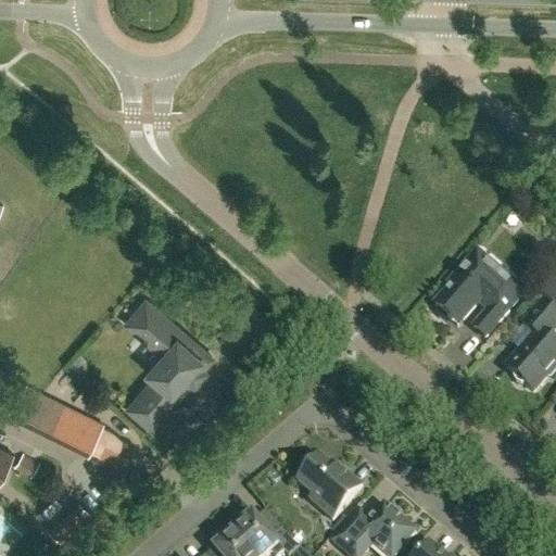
[(474,329),(485,339),(526,293),(478,252),(449,286),(452,289),(436,308),(458,327),(479,303),(489,312),(474,329)]
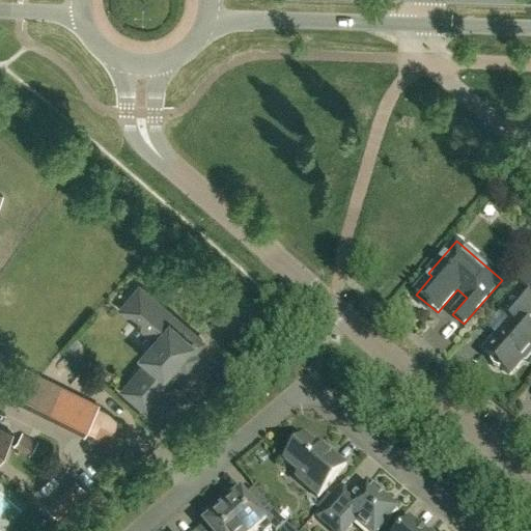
[(527,289),(528,290),(530,287),(530,267),(526,274),(519,282),(527,289)]
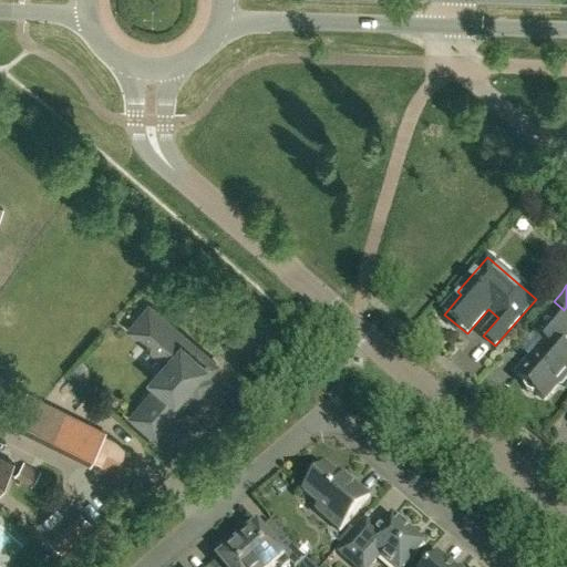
[(153,312),(150,316),(145,318),(142,321),(140,326),(137,329),(135,333),(134,332),(133,334),(146,346),(144,348),(147,351),(150,348),(166,362),(151,380),(157,385),(141,405),(164,425),(195,391),(196,392),(207,379),(206,378),(217,366),(154,310),(152,312),(153,312)]
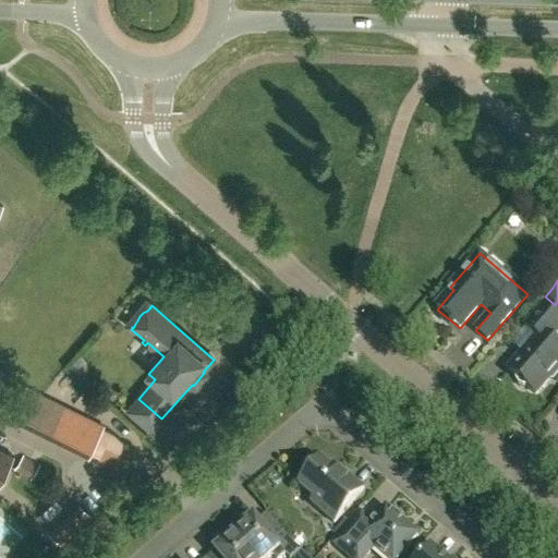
[(557,316),(545,305),(525,327),(537,338),(508,371),(517,378),(516,381),(519,386),(523,388),(528,387),(535,395),(548,379),(553,380),(557,374),(557,316)]
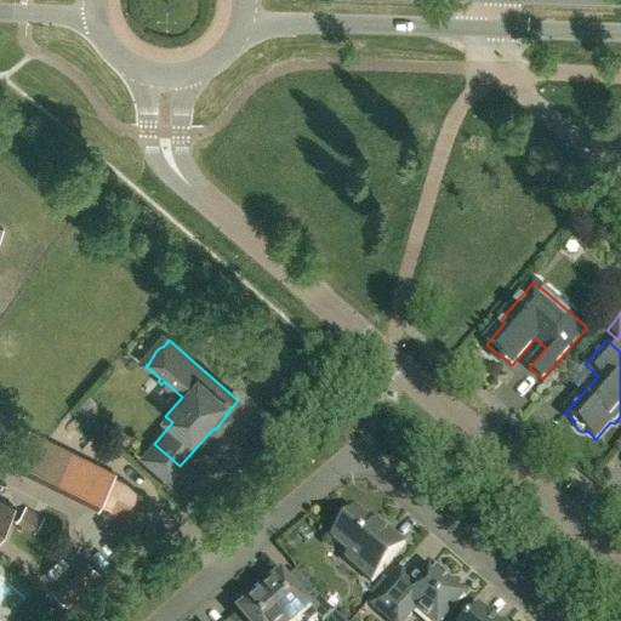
[(16,461),(32,469),(28,474),(98,510),(115,477),(29,434),(16,461)]
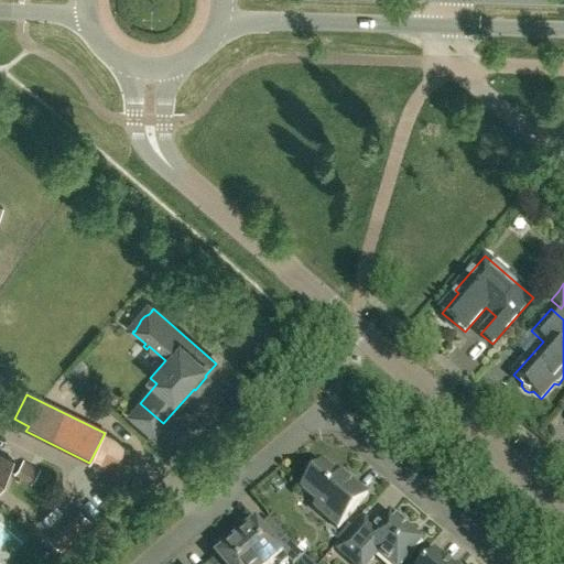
[(0,455),(0,489),(13,462),(0,455)]
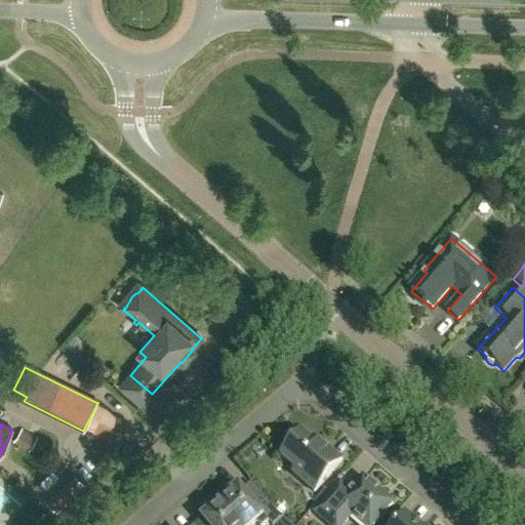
[(36,440),(22,432),(14,443),(29,452),(36,440)]
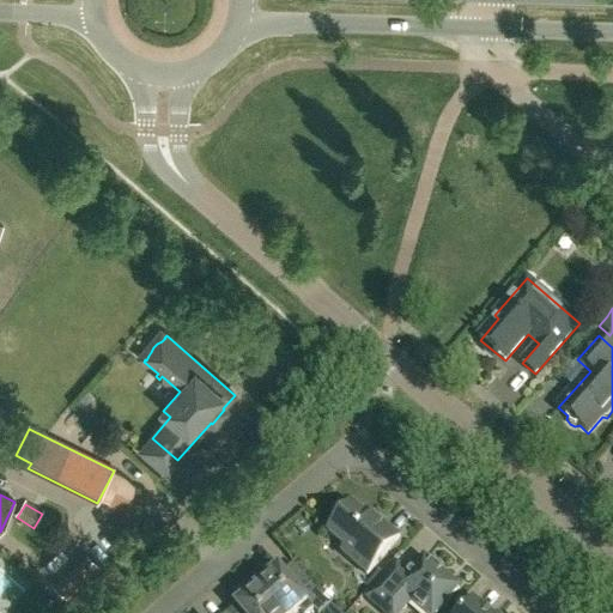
[(368,575),(400,538),(374,515),(370,520),(352,504),(350,508),(346,505),(341,505),(337,511),(337,516),(340,519),(327,533),(345,548),(341,552),(368,575)]
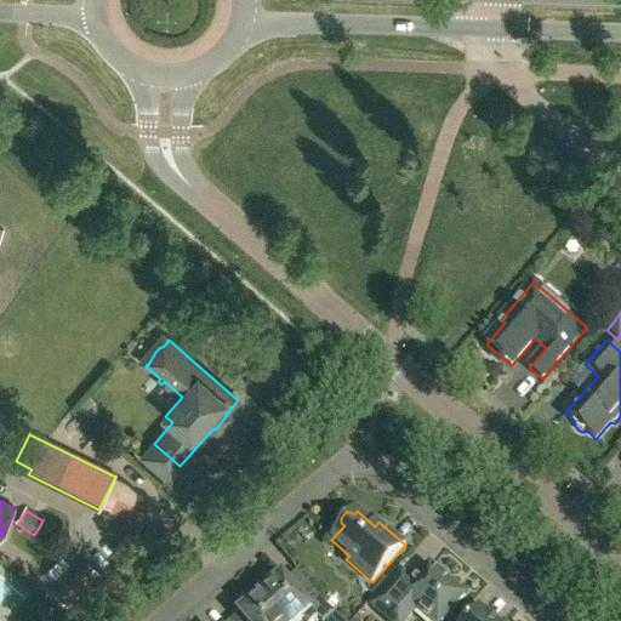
[(393,620),(400,613),(404,616),(408,616),(410,616),(416,609),(429,620),(443,620),(465,597),(449,582),(450,579),(448,574),(444,571),(440,570),(436,571),(429,567),(410,588),(398,577),(372,607),(388,620),(393,620)]
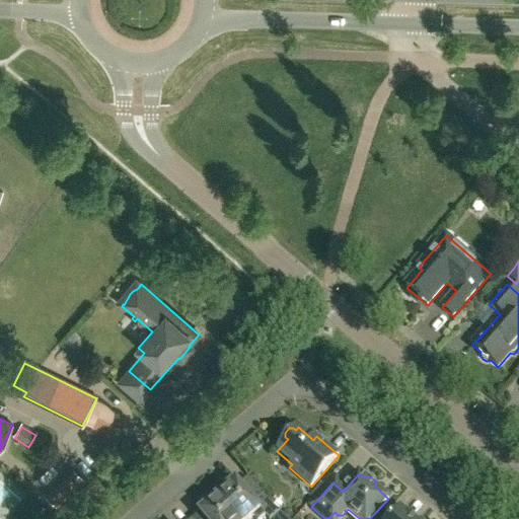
[(217,498),(235,518),(248,518),(250,518),(254,518),(261,518),(265,515),(268,518),(271,518),(280,513),(275,507),(264,495),(254,503),(233,478),(222,489),(224,492),(217,498)]
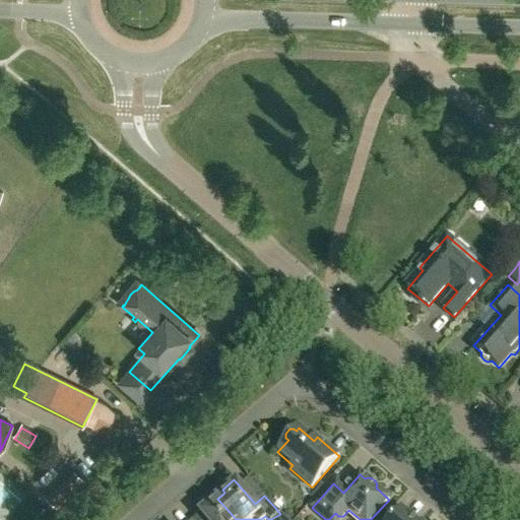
[(57,511),(66,503),(56,491),(46,500),(57,511)]
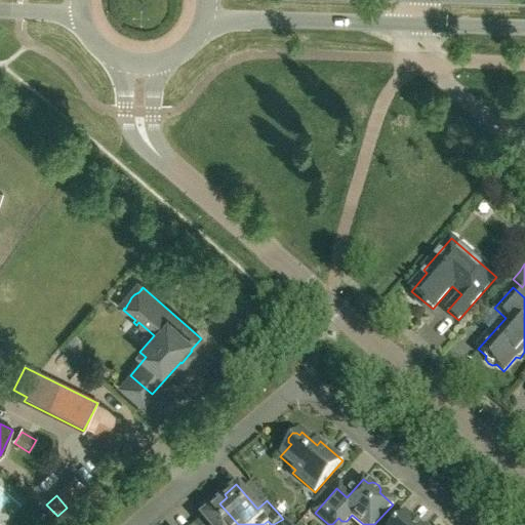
[(238,524),(219,503),(213,510),(210,506),(199,516),(206,524),(238,524)]
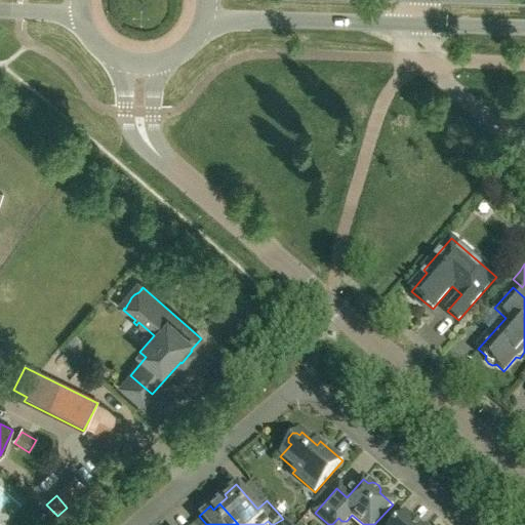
[(416,524),(405,515),(396,524),(416,524)]
